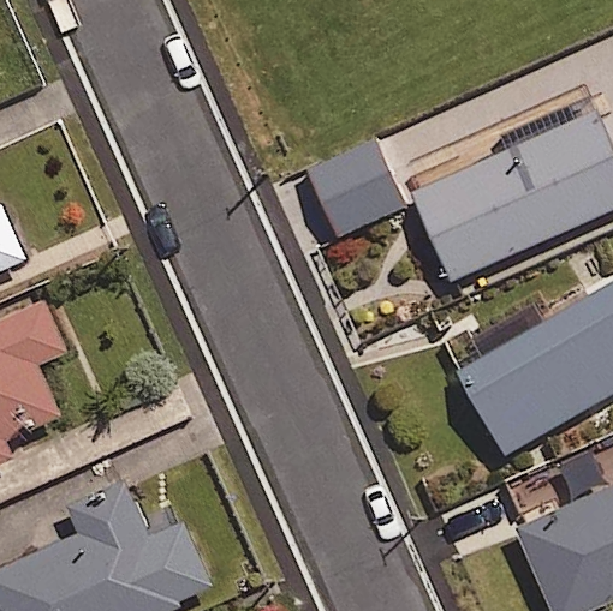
[(612,154),(593,111),(410,192),(451,282),(612,209),(612,154)]
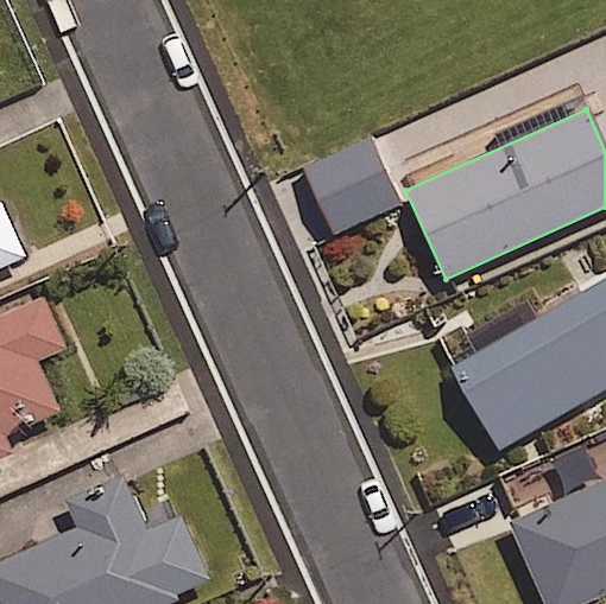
[(406,208),(377,140),(314,169),(345,236),(406,208)]
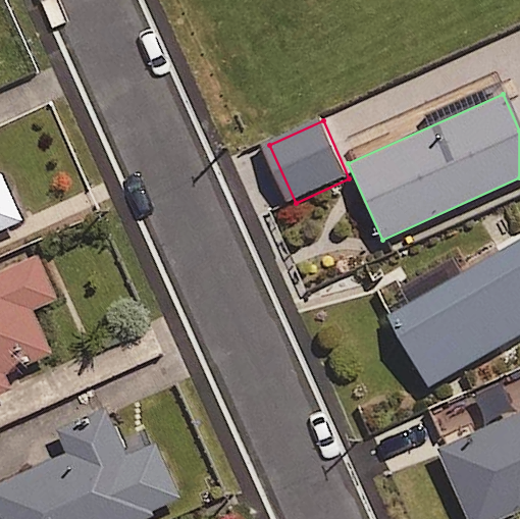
[(0,170),(0,230),(22,221),(0,171),(0,170)]
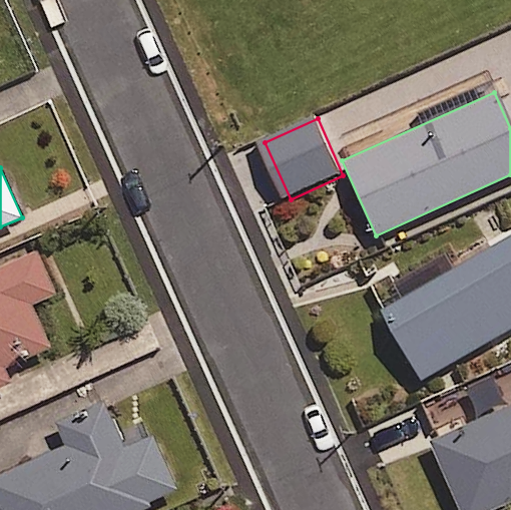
[(510,234),(380,310),(421,381),(510,328),(510,234)]
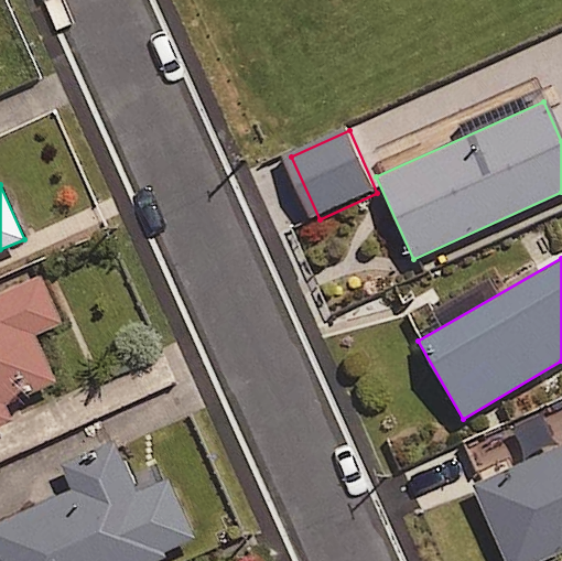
[(60,323),(39,276),(0,292),(0,427),(12,422),(4,406),(55,384),(33,335),(60,323)]
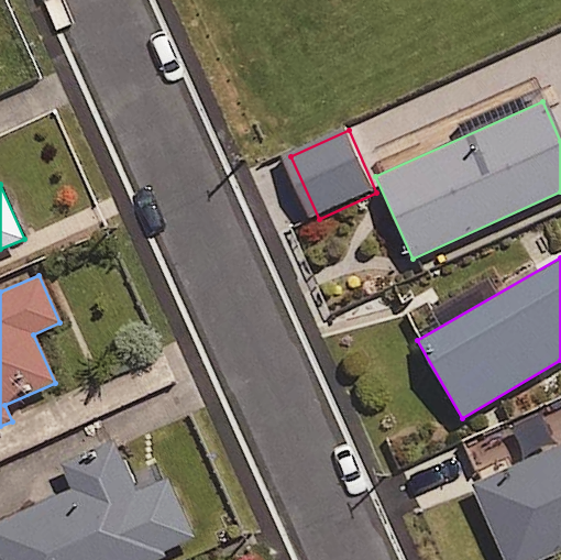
[(135,492),(112,441),(61,464),(72,489),(0,520),(0,559),(158,559),(165,557),(163,551),(194,537),(167,478),(135,492)]
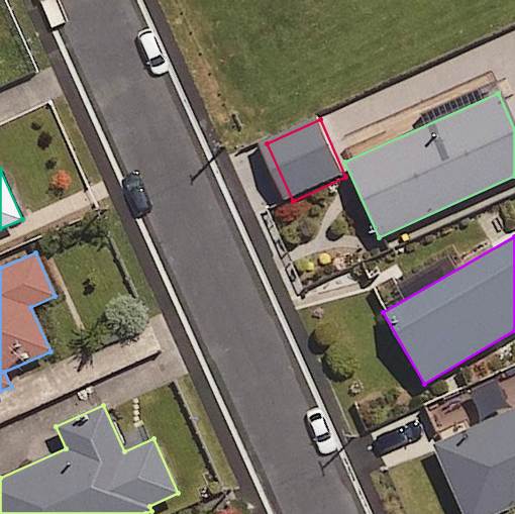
[(514,407),(433,443),(465,513),(495,513),(514,505),(514,407)]
